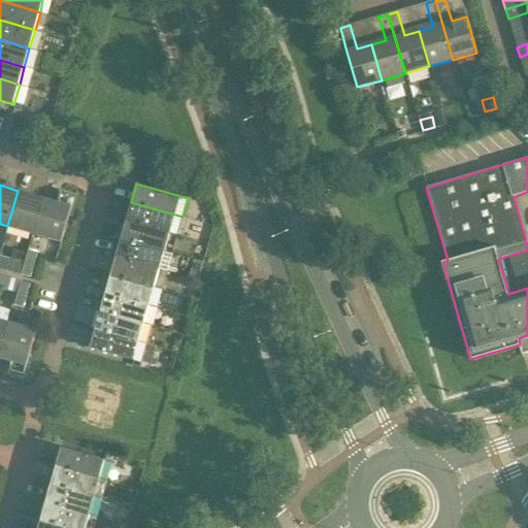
[(33,233),(42,198),(18,191),(7,226),(33,233)]
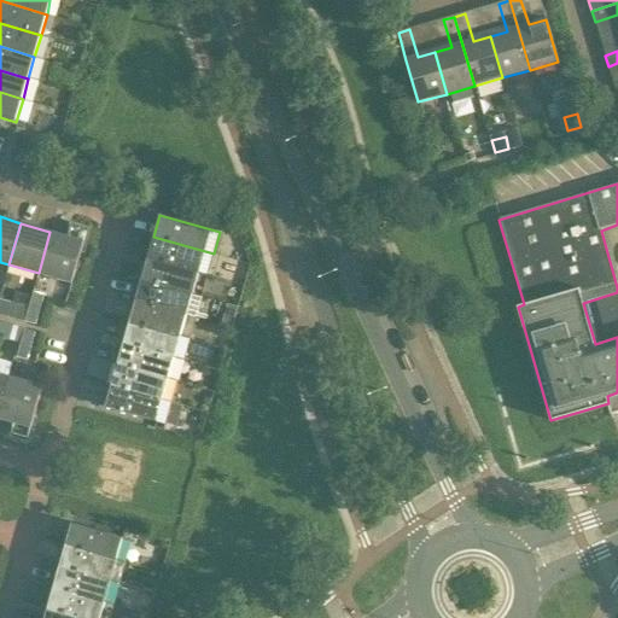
[(83,250),(88,229),(69,225),(65,235),(50,232),(39,273),(71,283),(81,249),(83,250)]
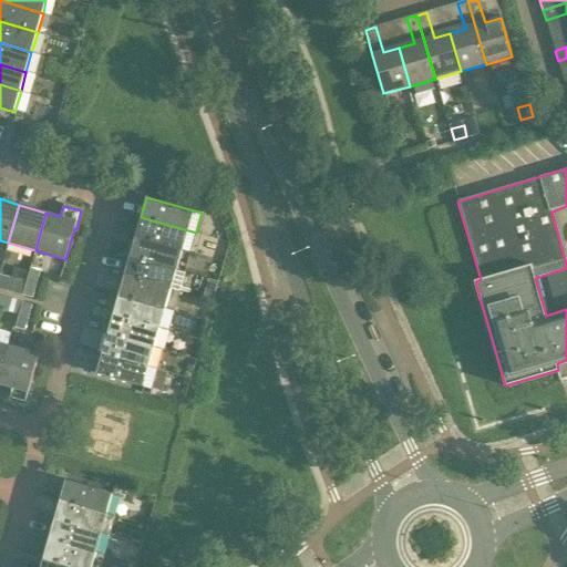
[(134,236),(183,250),(191,253),(196,233),(141,217),(134,236)]
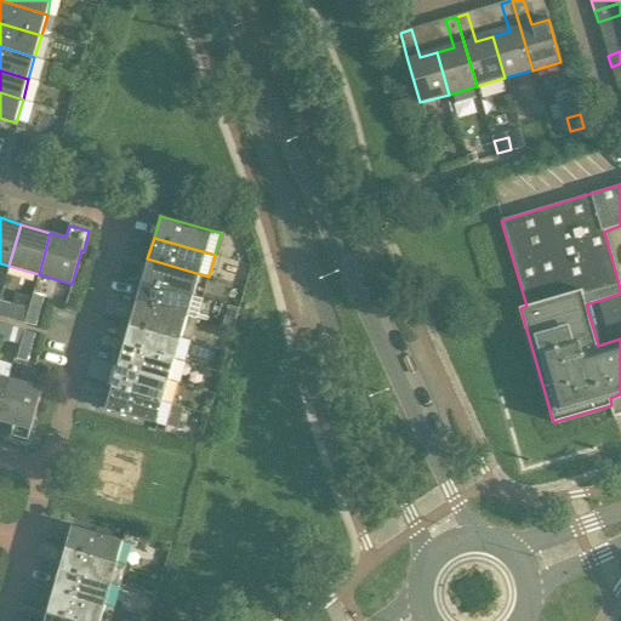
[(142,279),(194,295),(200,274),(147,258),(142,279)]
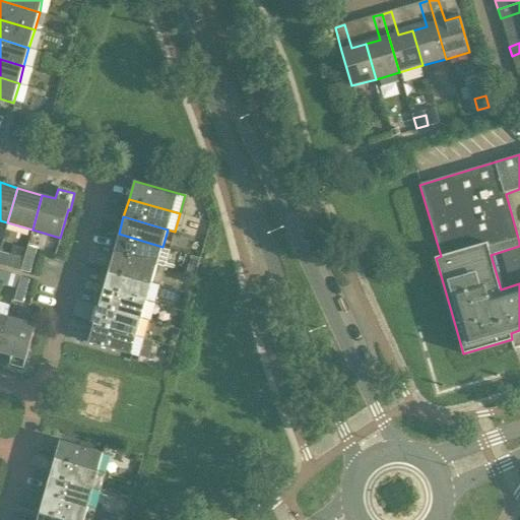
[(114,252),(157,264),(165,266),(170,249),(163,247),(119,234),(114,252)]
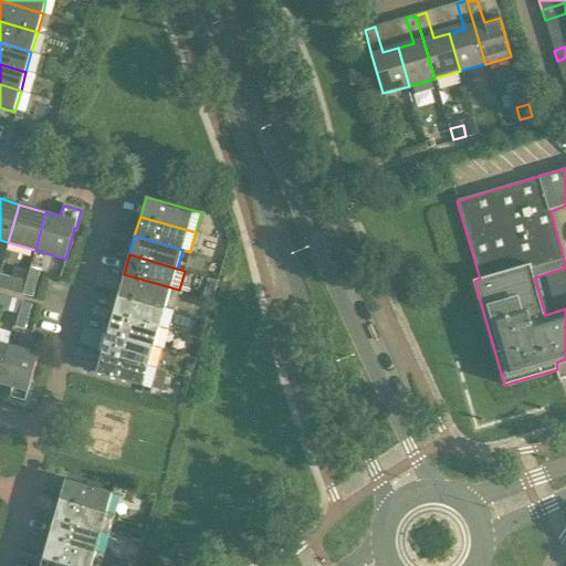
[(27,281),(22,294),(32,297),(39,271),(28,268),(24,281),(27,281)]
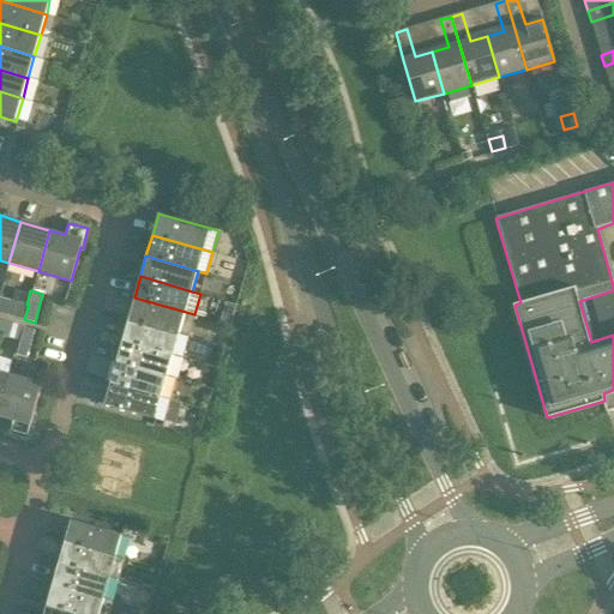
[(0,296),(0,312),(24,319),(29,305),(26,305),(0,296)]
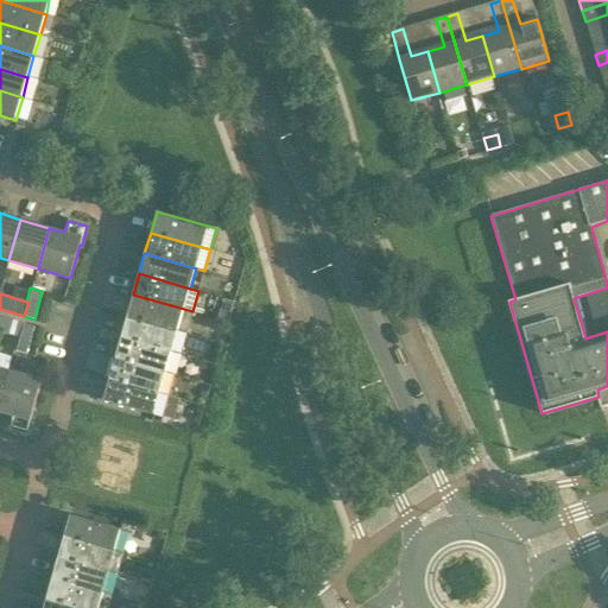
[(127,315),(178,330),(184,309),(133,295),(127,315)]
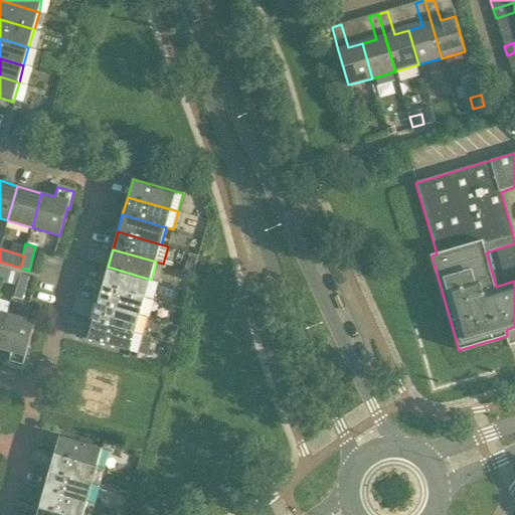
[(103,285),(146,298),(151,280),(108,267),(103,285)]
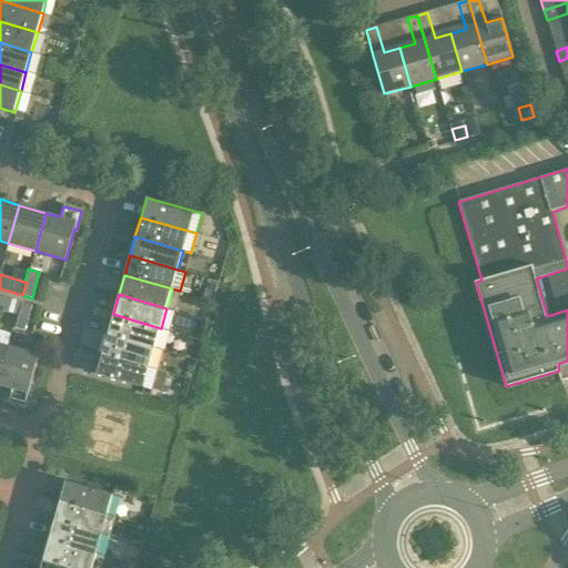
[(0,310),(8,313),(11,298),(0,295),(0,310)]
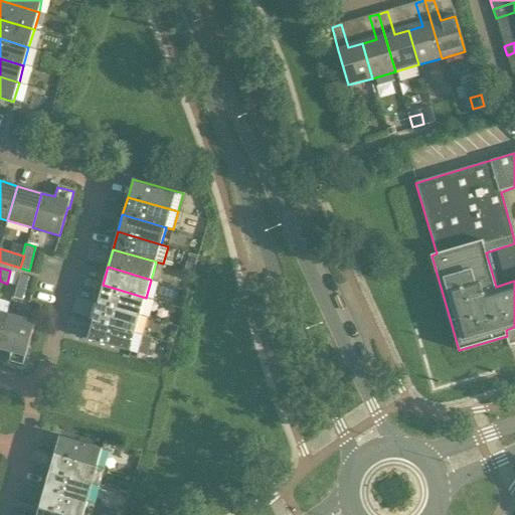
[(29,277),(18,274),(12,297),(22,300),(29,277)]
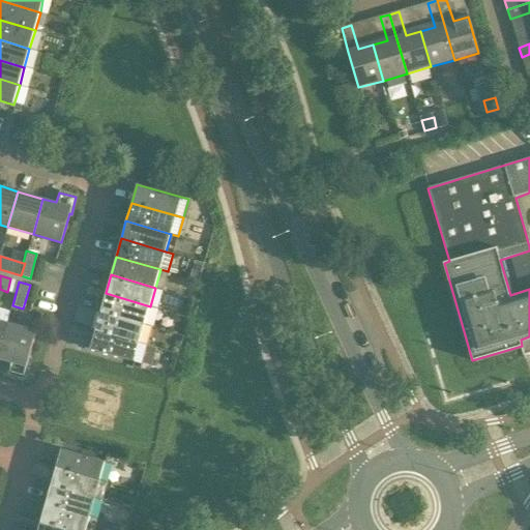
[(100,312),(145,324),(150,306),(106,293),(100,312)]
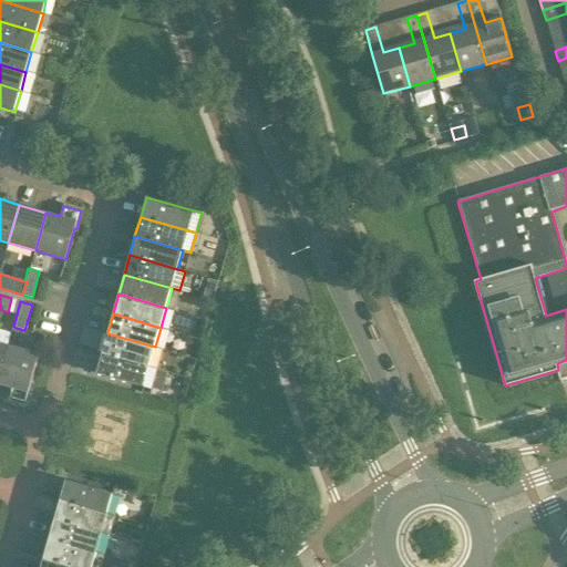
[(102,352),(150,367),(155,347),(107,333),(102,352)]
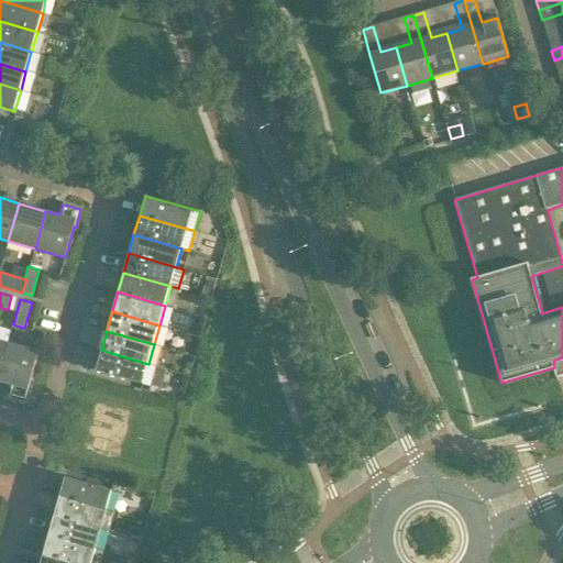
[(30,382),(39,351),(8,342),(0,370),(0,381),(11,385),(9,395),(26,400),(32,383),(30,382)]
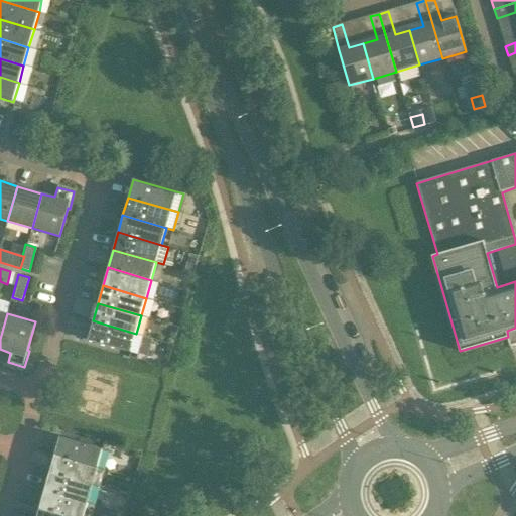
[(136,334),(93,320),(87,340),(138,355),(144,336),(136,334)]
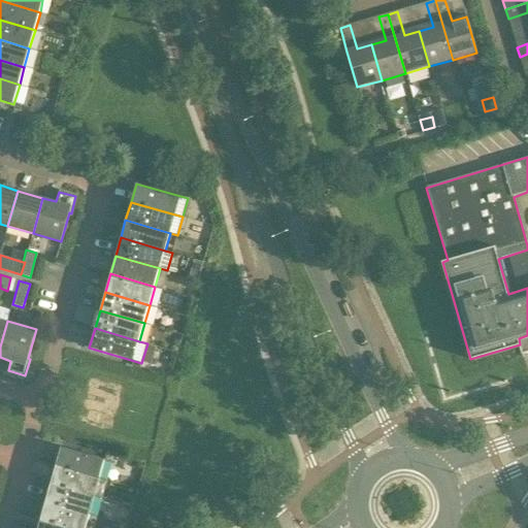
[(56,465),(100,477),(107,480),(113,461),(61,447),(56,465)]
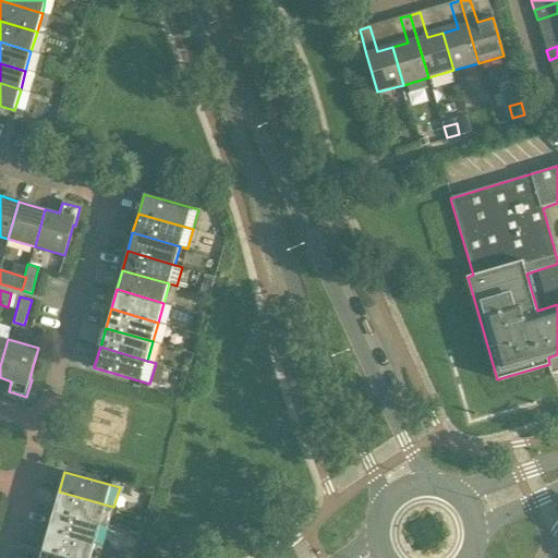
[(53,510),(100,524),(106,505),(59,492),(53,510)]
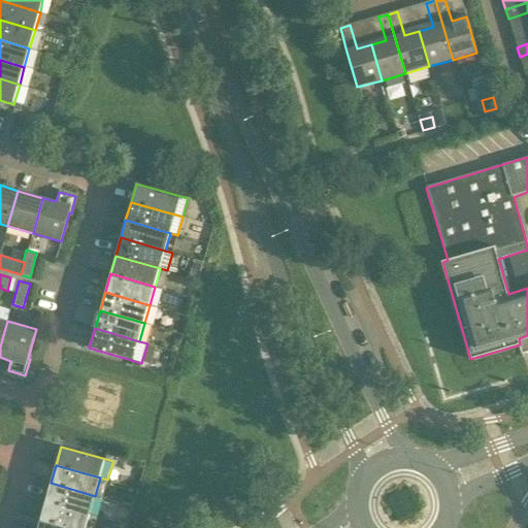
[(45,501),(90,514),(97,516),(103,498),(95,496),(51,483),(45,501)]
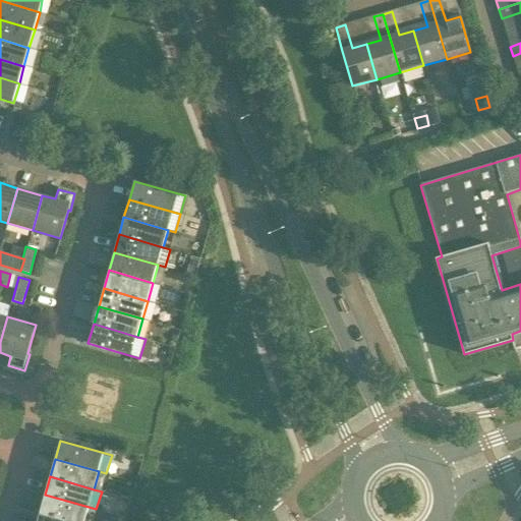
[(40,513),(69,520),(84,520),(89,507),(45,495),(40,513)]
